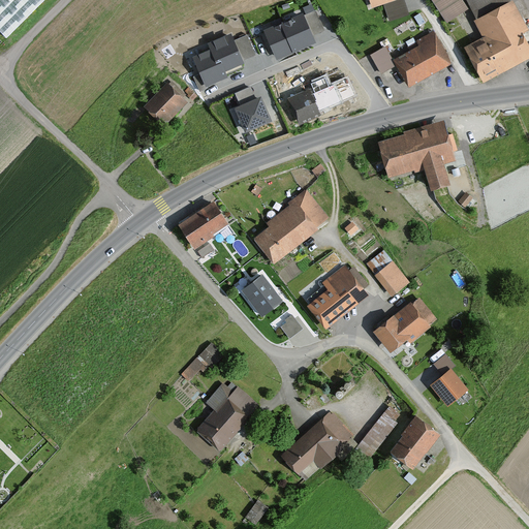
[(432,0),(447,24),(469,10),(462,0),(432,0)]
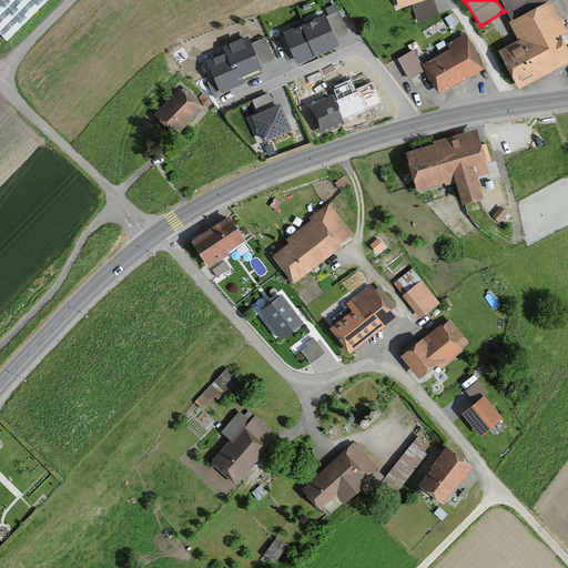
[(500,0),(513,22),(548,2),(546,0),(500,0)]
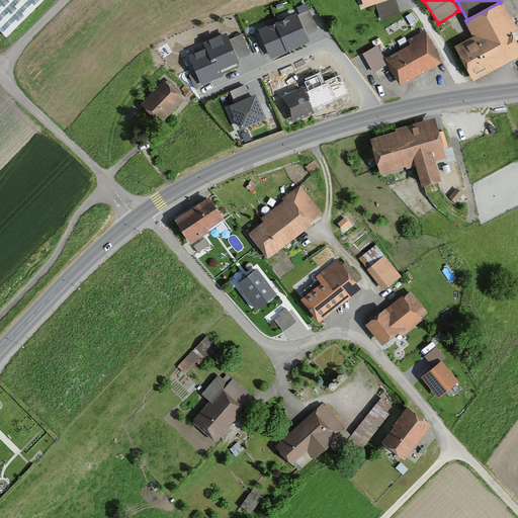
[(473,39),(457,48),(477,83),(517,61),(517,45),(513,36),(517,33),(517,29),(503,1),(500,2),(467,20),(464,22),(473,39)]
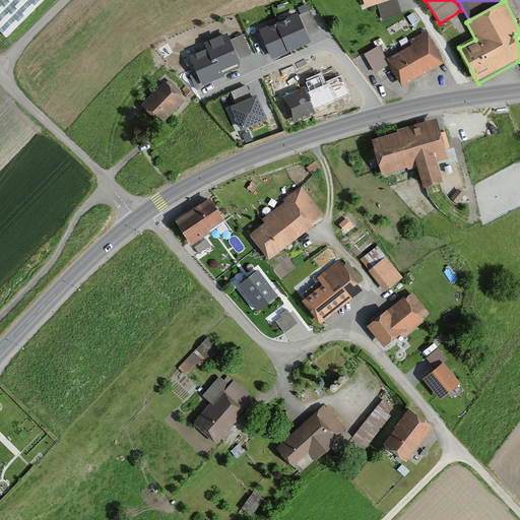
[(310,11),(300,15),(308,34),(318,29),(310,11)]
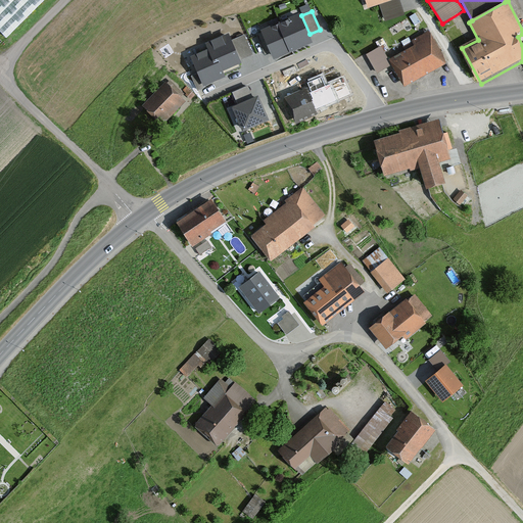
[(299,14),(262,32),(274,58),(312,42),(299,14)]
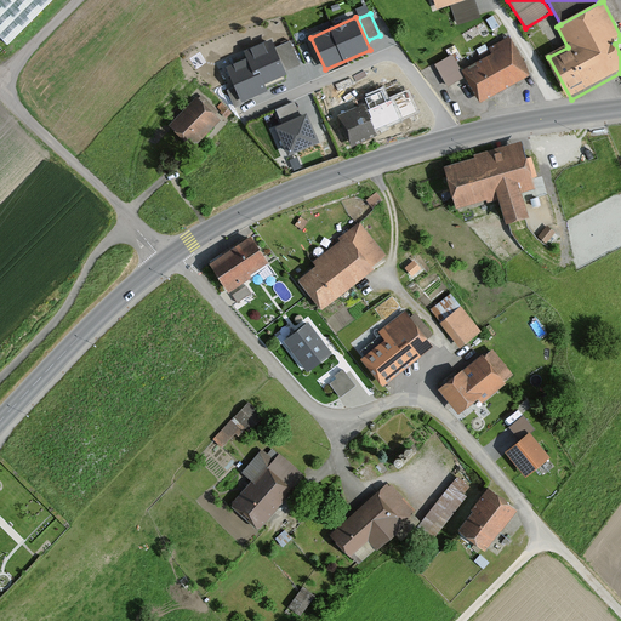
[(493,56),(462,70),(455,56),(438,64),(448,86),(466,77),(479,103),(530,79),(511,38),(489,49),(493,56)]
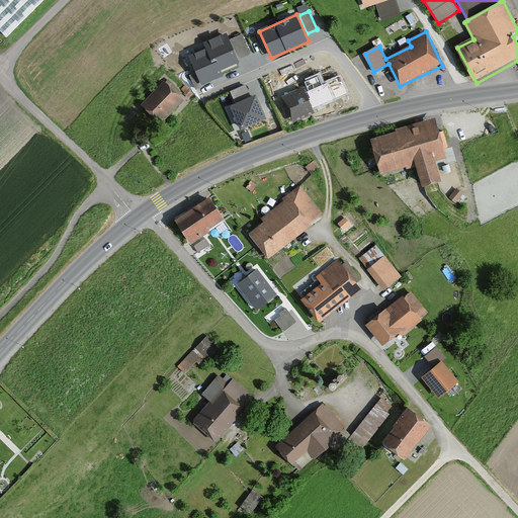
[(205,51),(191,56),(202,84),(223,76),(220,69),(238,62),(227,32),(202,42),(205,51)]
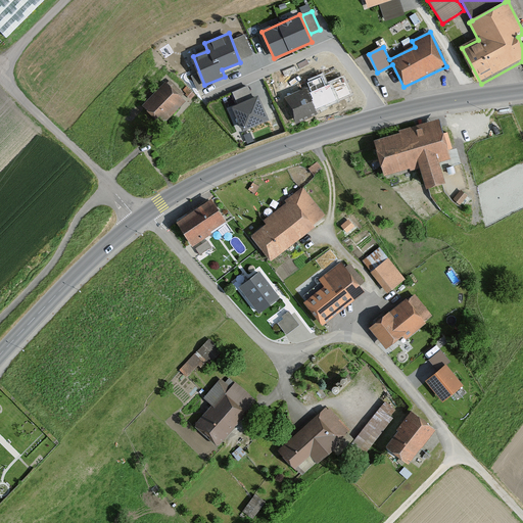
[(289,79),(301,79),(302,66),(289,66),(289,79)]
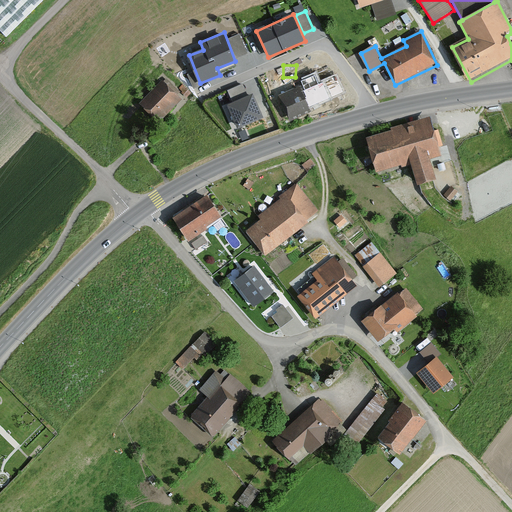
[(300,88),(277,97),(288,123),(311,114),(308,108),(344,93),(336,74),(322,80),(318,72),(297,80),(300,88)]
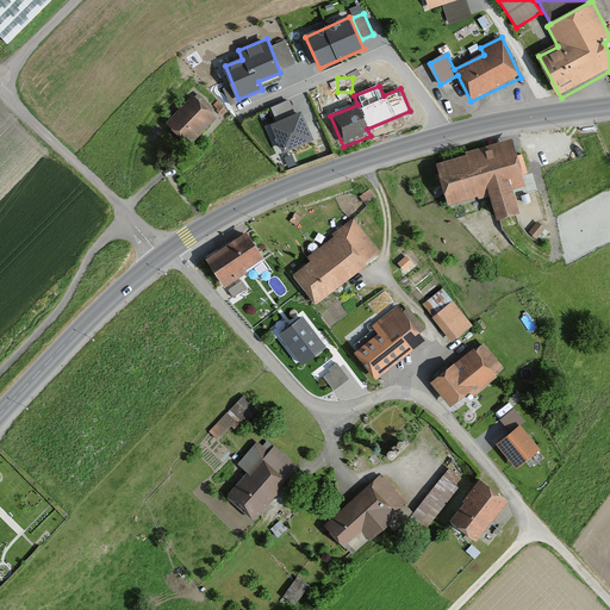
[(217,120),(193,97),(166,123),(191,148),(217,120)]
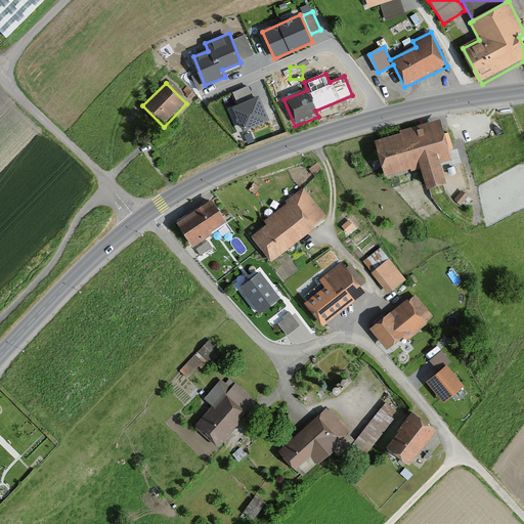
[(259,97),(233,107),(243,130),(268,120),(259,97)]
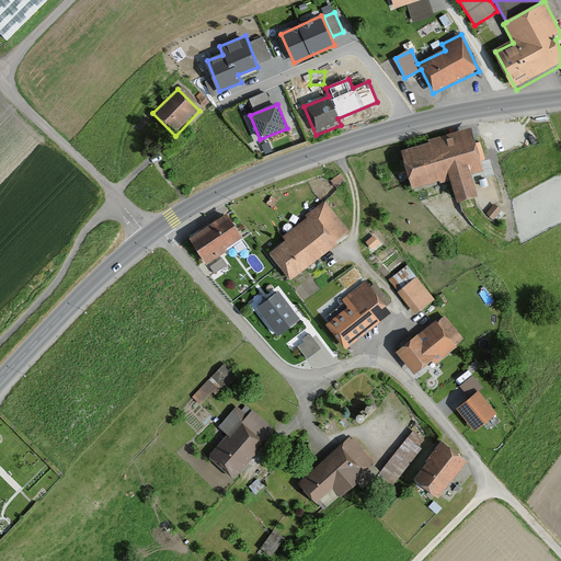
[(430,146),(402,153),(414,192),(453,180),(460,205),(480,199),(473,179),(487,174),(473,130),(430,144),(430,146)]
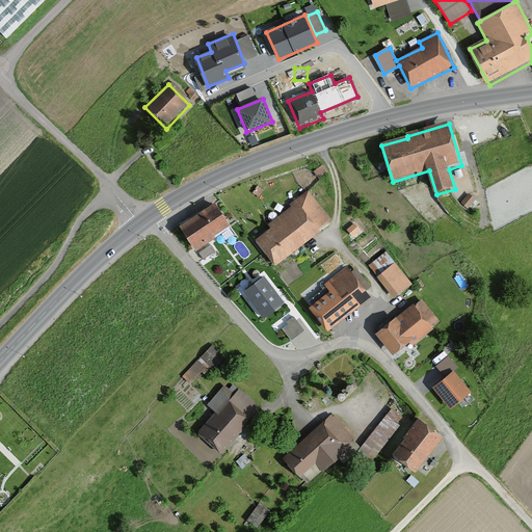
[(274,232),(259,243),(275,267),(322,235),(320,233),(331,224),(310,194),(292,206),(295,211),(271,228),(274,232)]
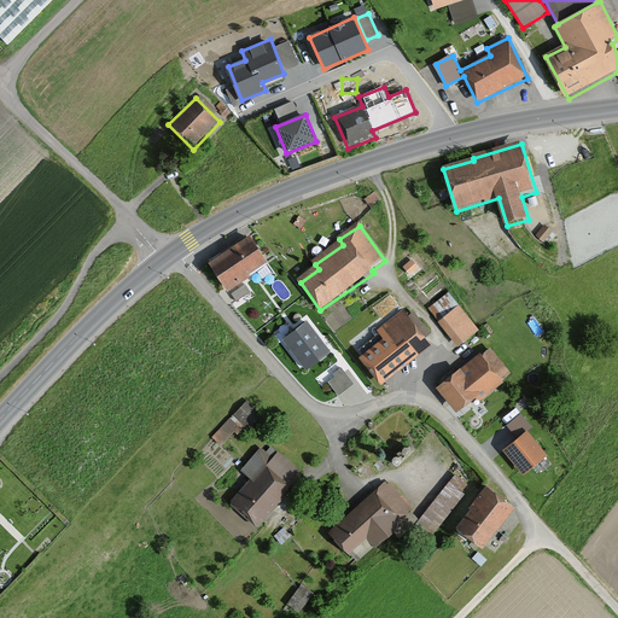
[(272,268),(255,240),(213,267),(229,295),(272,268)]
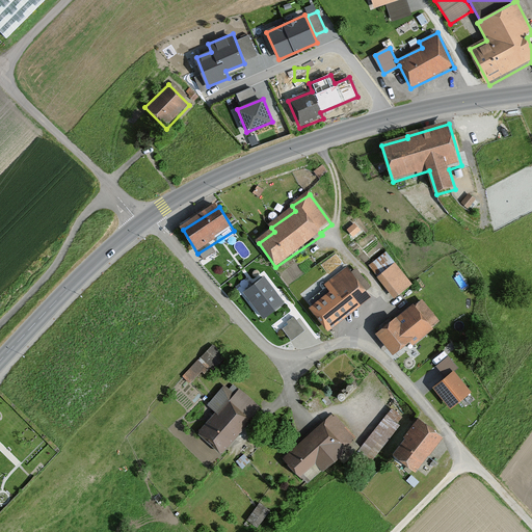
[(395,299),(414,285),(387,250),(368,265),(395,299)]
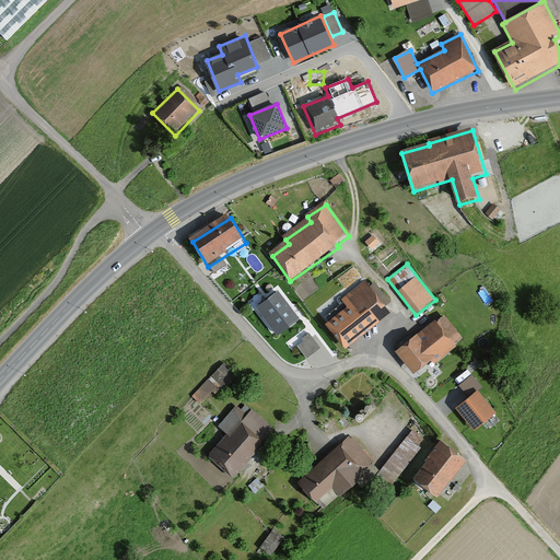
[(339,313),(325,324),(346,350),(389,315),(365,283),(335,306),(339,313)]
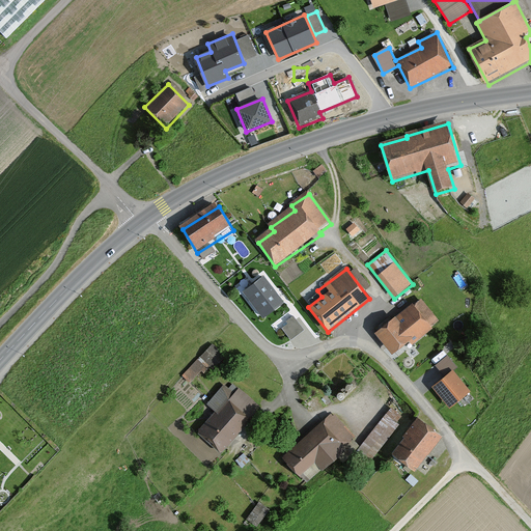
[(283,305),(263,278),(243,294),(263,319),(283,305)]
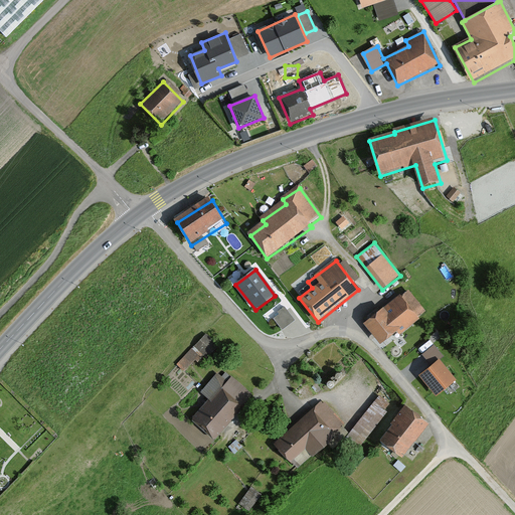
[(400,295),(365,325),(385,348),(425,313),(408,293),(402,298),(400,295)]
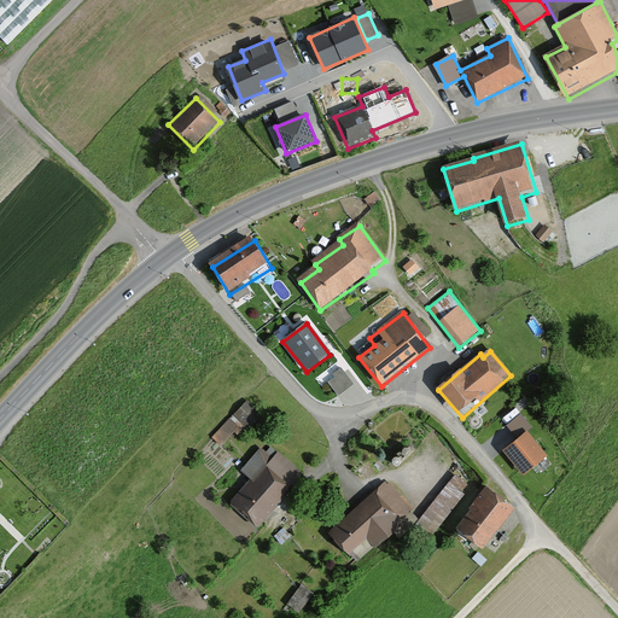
[(334,378),(328,383),(338,396),(353,384),(340,368),(332,374),(334,378)]
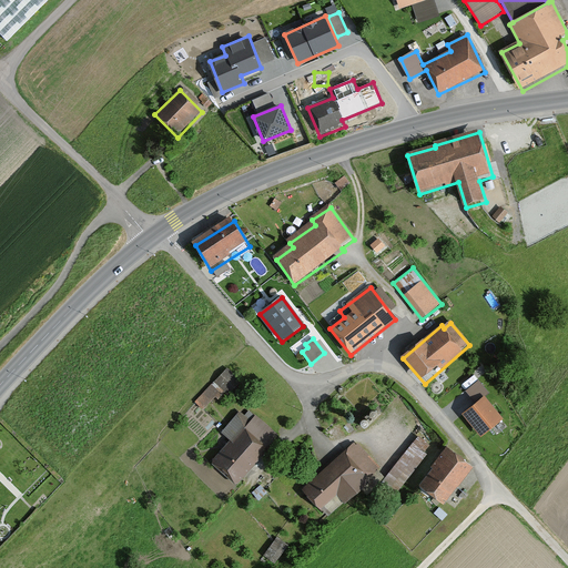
[(227,365),(195,401),(208,413),(241,376),(227,365)]
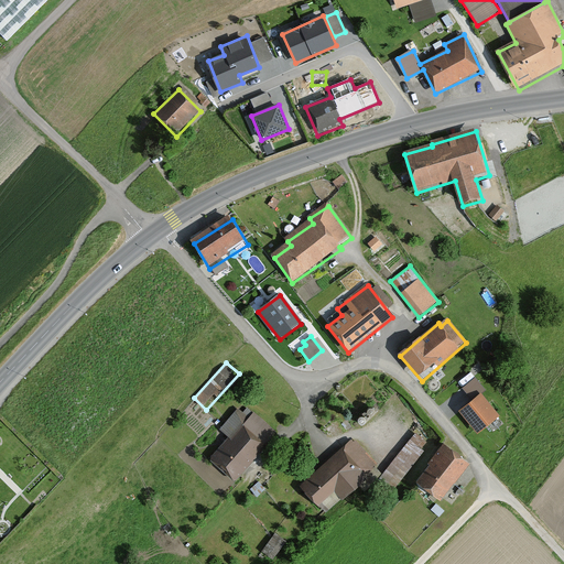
[(459,411),(478,434),(500,416),(481,393),(459,411)]
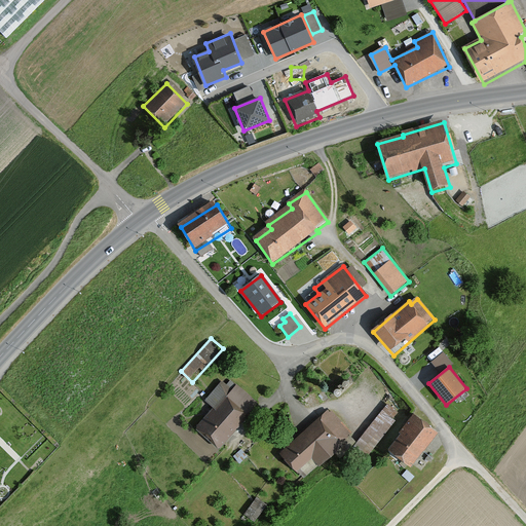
[(214,411),(198,428),(220,448),(258,406),(237,386),(231,392),(222,384),(204,403),(214,411)]
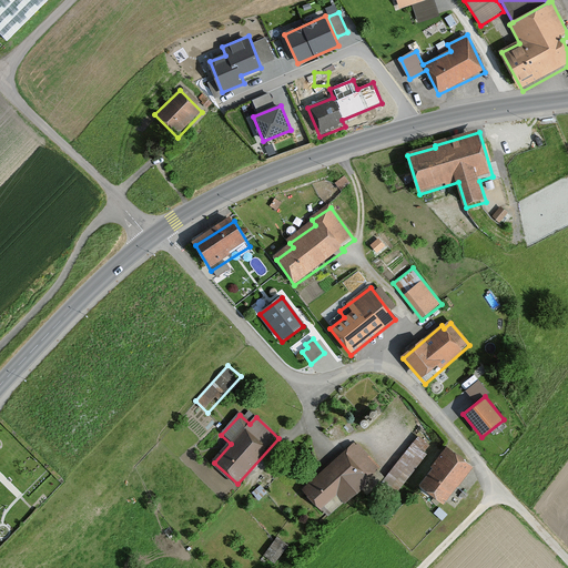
[(394,494),(434,445),(419,434),(381,483),(394,494)]
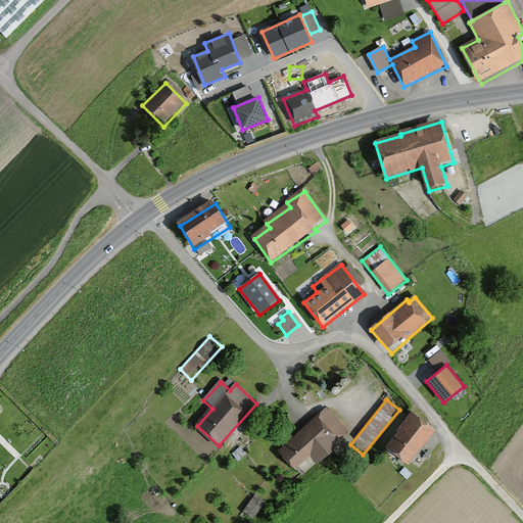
[(326,408),(278,450),(295,470),(313,455),(321,463),(351,435),(326,408)]
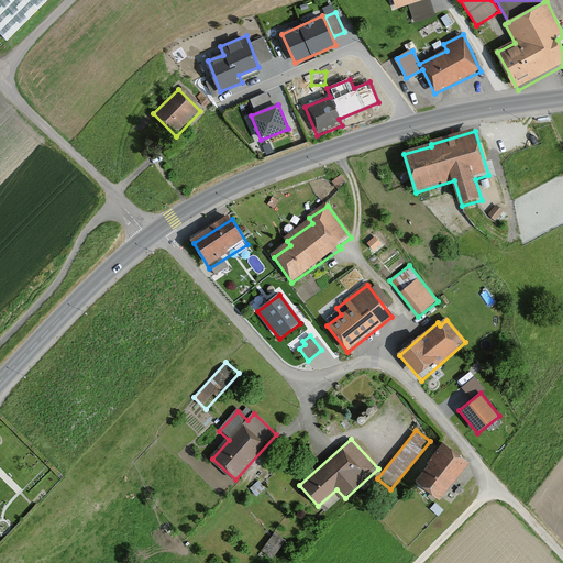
[(430,467),(418,484),(441,501),(470,465),(444,444),(427,465),(430,467)]
